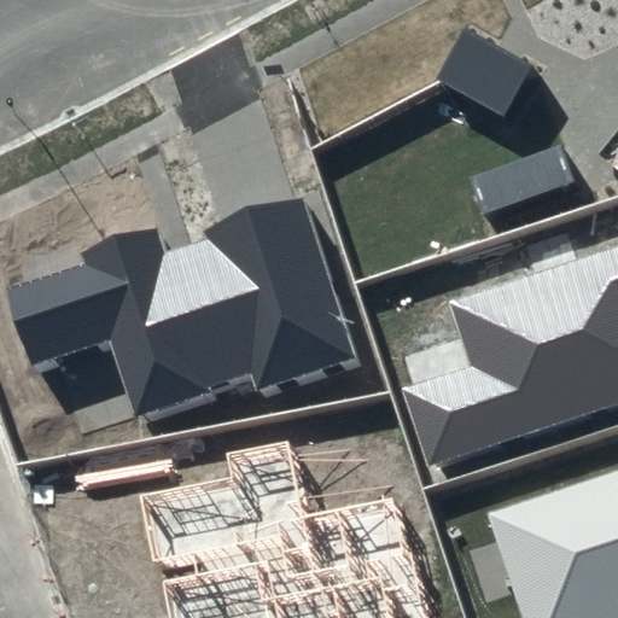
[(466,30),(437,82),(505,117),(534,65),(466,30)]
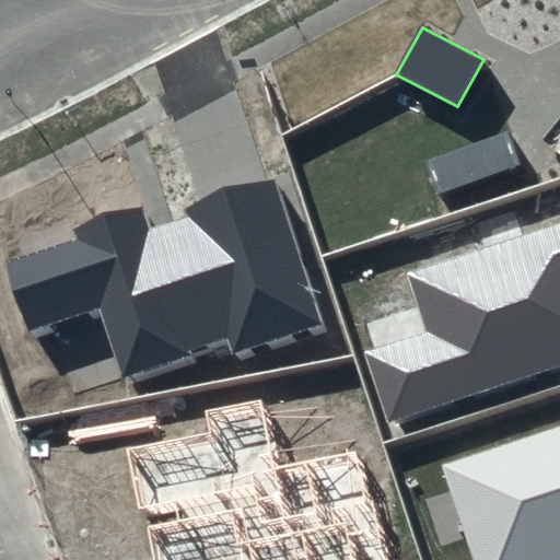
[(76,243),(13,266),(35,336),(105,313),(127,386),(240,349),(243,359),(328,335),(278,184),(147,229),(140,208),(72,230),(76,243)]
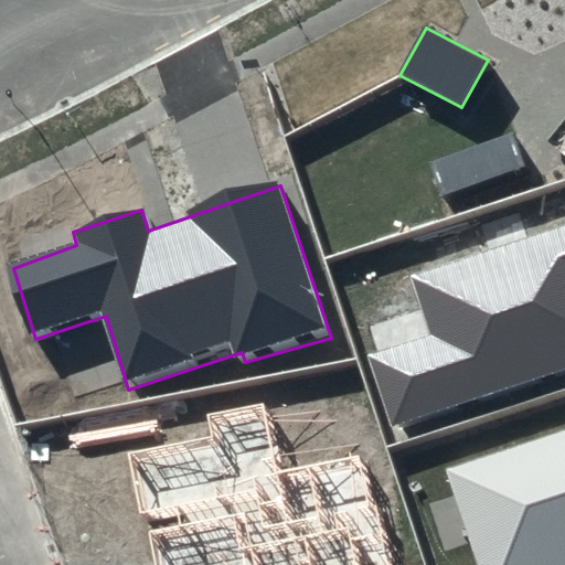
[(564,226),(411,277),(429,336),(368,356),(392,428),(564,371),(564,226)]
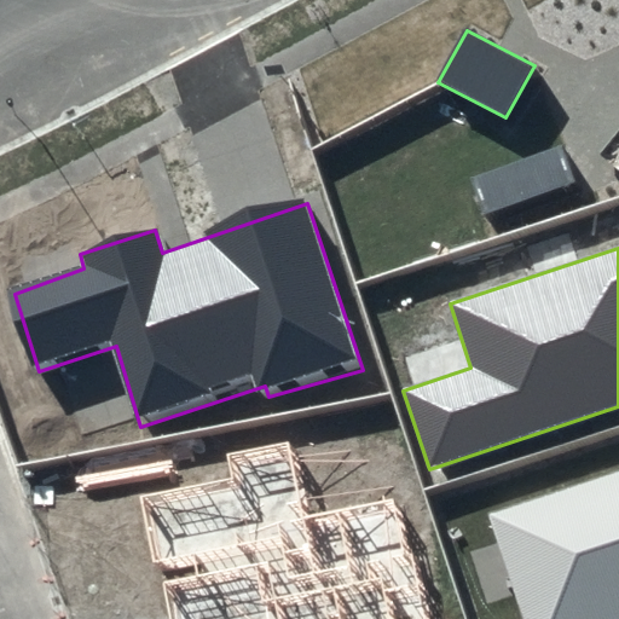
[(233,489),(151,504),(173,618),(428,618),(403,501),(305,519),(291,443),(229,456),(233,489)]
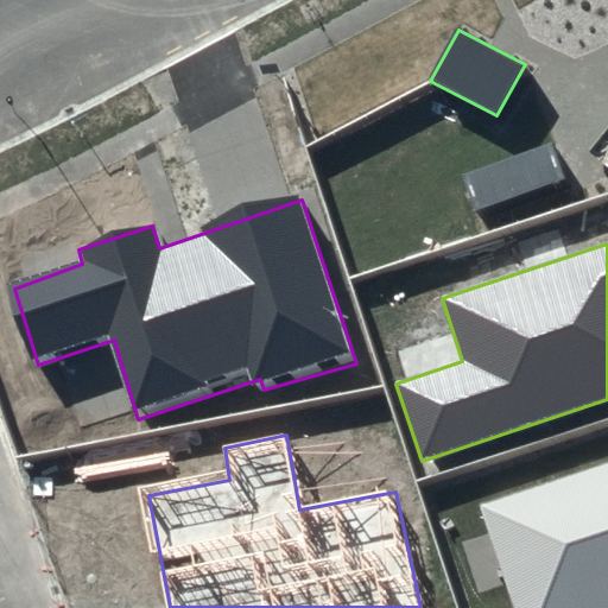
[(607,607),(607,464),(481,506),(514,607),(607,607)]
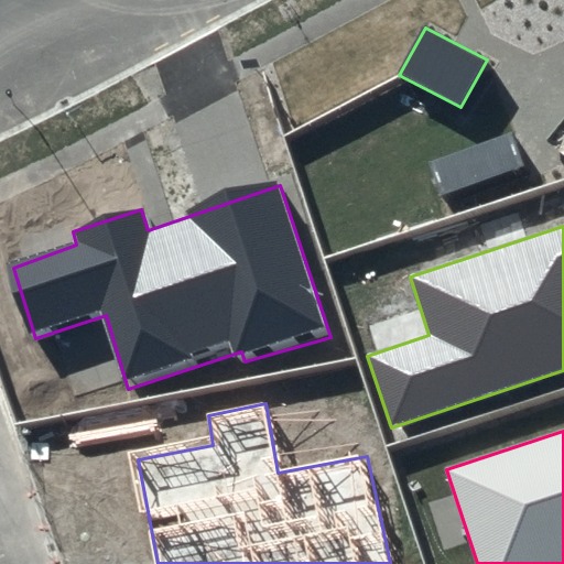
All buildings are outlined.
